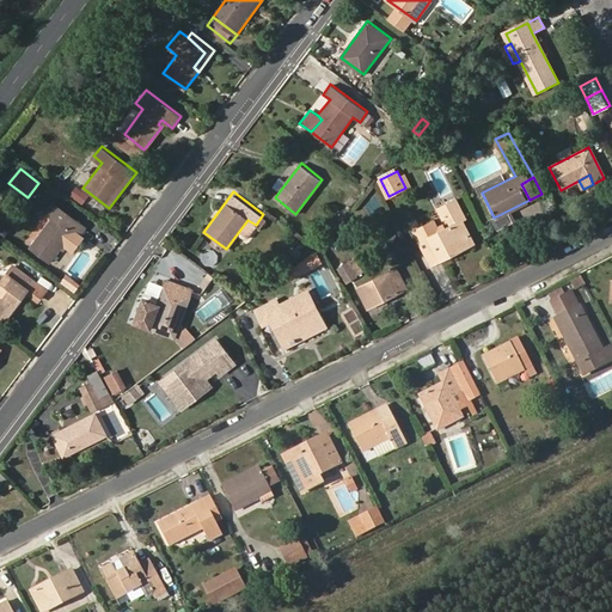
[(424,227),(414,232),(424,254),(432,250),(438,261),(454,252),(452,248),(471,237),(463,221),(466,219),(454,199),(441,204),(447,219),(452,227),(446,230),(429,238),(424,227)]
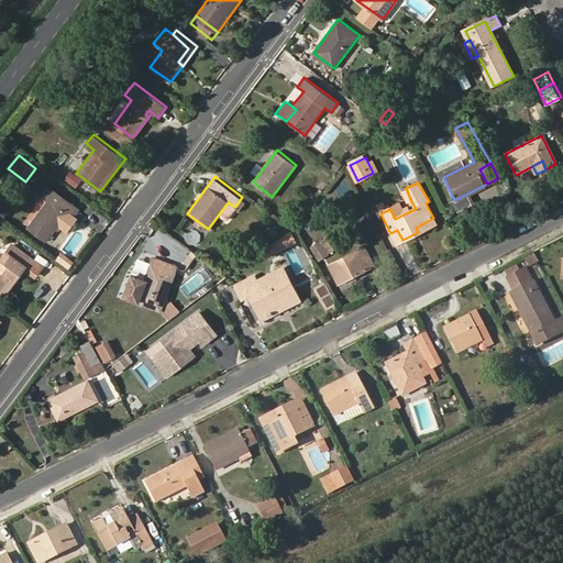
[(43,194),(50,199),(26,227),(45,241),(58,223),(66,230),(77,218),(74,214),(79,209),(48,187),(43,194)]
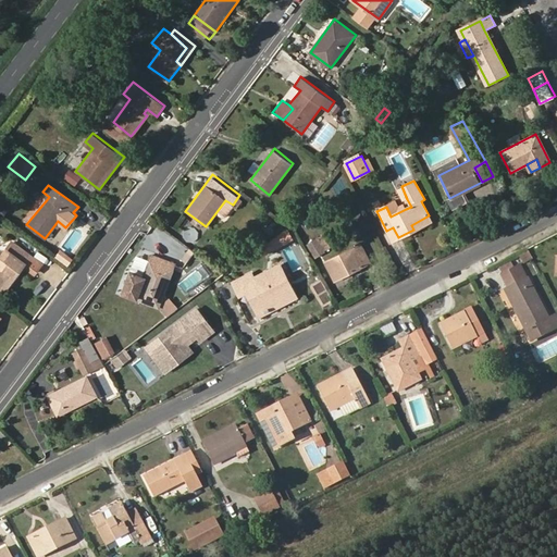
[(397,188),(404,200),(407,199),(401,186),(397,188)]
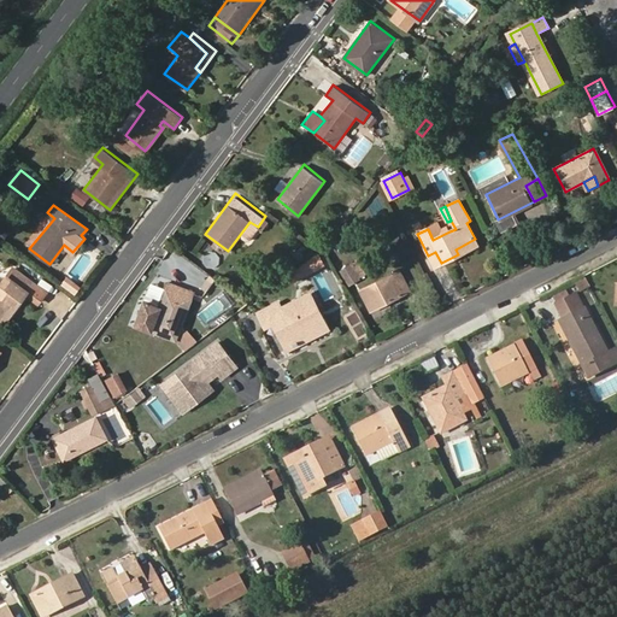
[(498,219),(500,224),(517,216),(515,211),(498,219)]
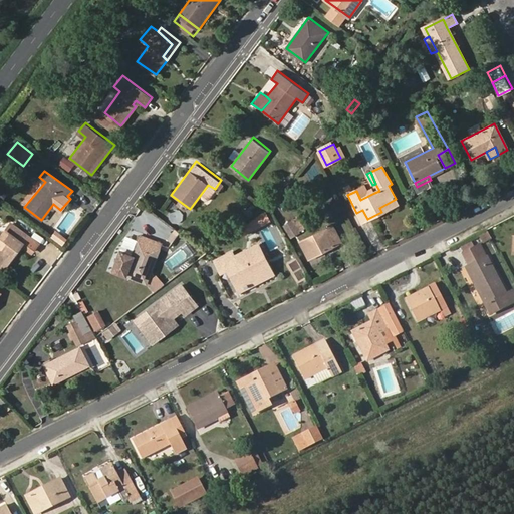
[(356,191),(360,200),(374,193),(372,188),(365,192),(363,188),(356,191)]
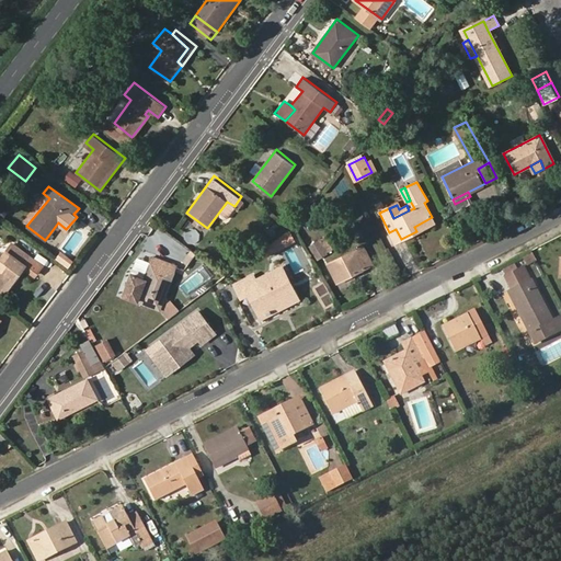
[(416,231),(435,222),(432,217),(414,227),(416,231)]
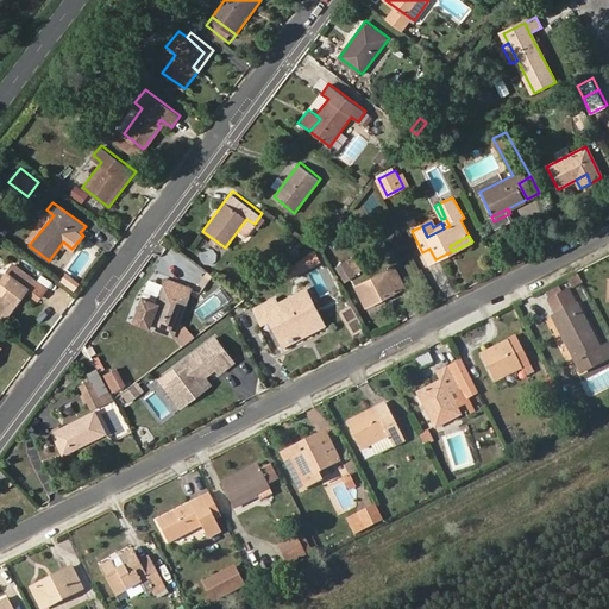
[(315,249),(288,267),(295,277),(322,259),(315,249)]
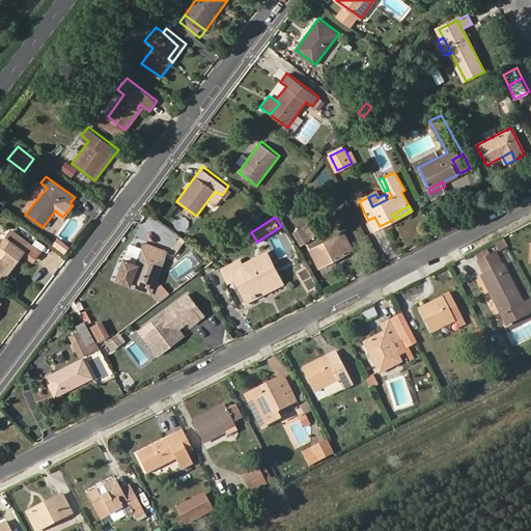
[(372,229),(380,226),(374,217),(368,220),(372,229)]
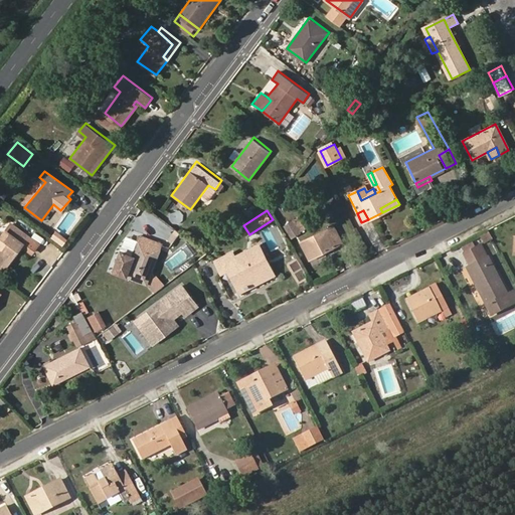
[(38,242),(12,222),(0,237),(0,260),(3,262),(10,253),(13,258),(21,245),(30,252),(38,242)]
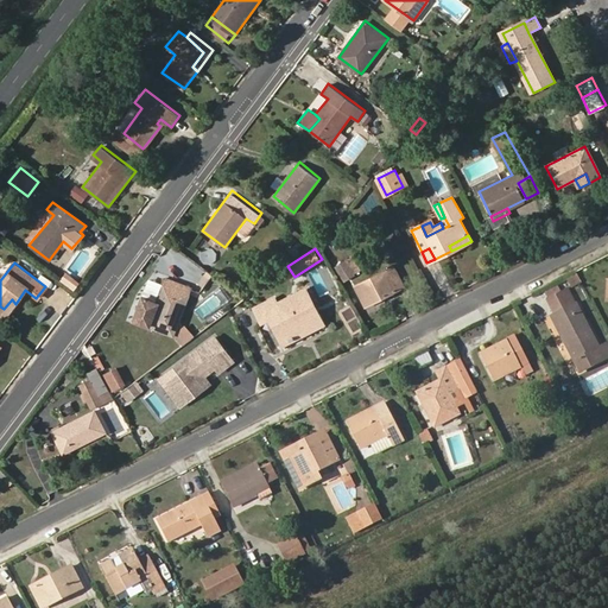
[(393,265),(355,284),(366,305),(404,287),(393,265)]
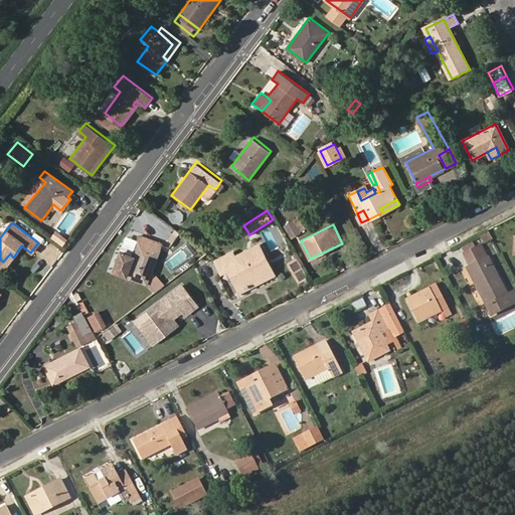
[(56,231),(52,234),(63,243),(66,240),(56,231)]
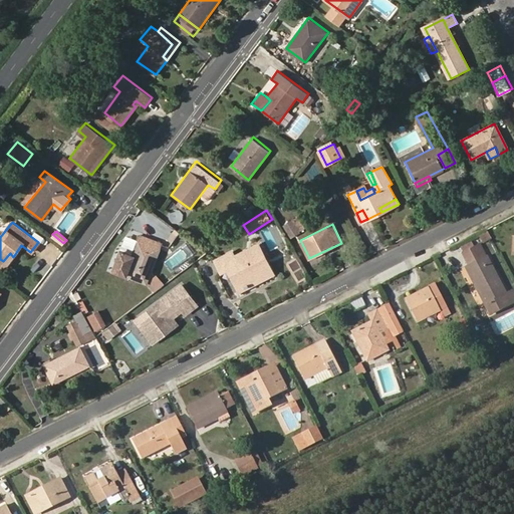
[(163,243),(141,235),(138,243),(159,251),(163,243)]
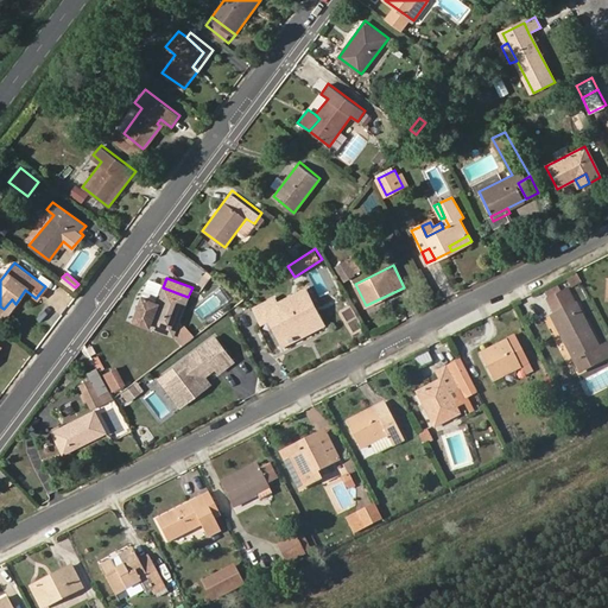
[(553,312),(576,301),(569,284),(544,298),(552,312),(553,312)]
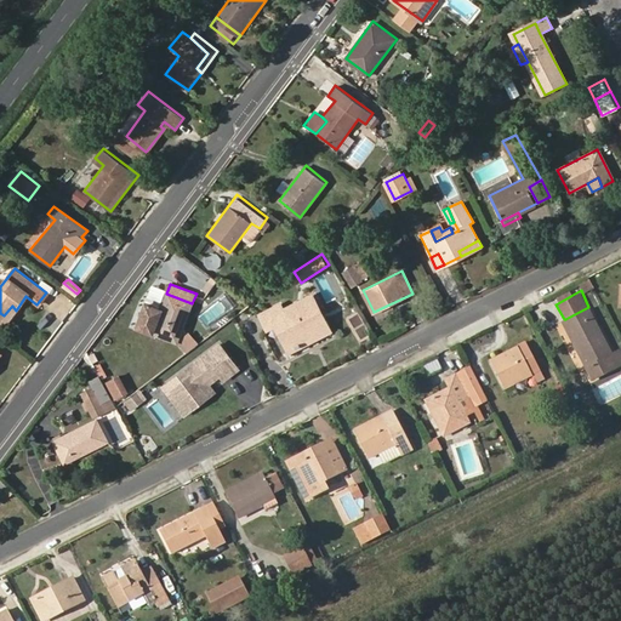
[(164,302),(146,296),(134,325),(177,342),(192,303),(166,294),(164,302)]
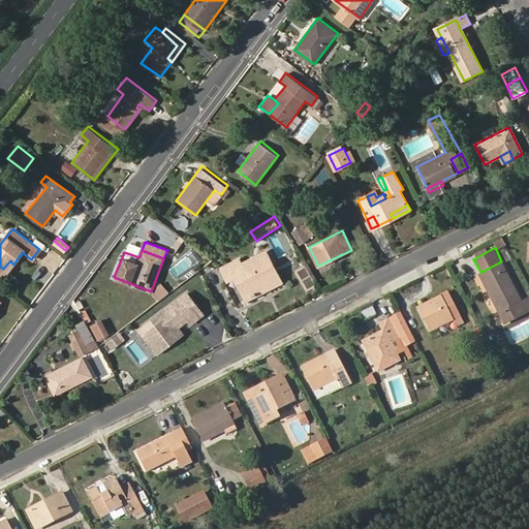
[(269,256),(266,250),(240,262),(243,270),(269,256)]
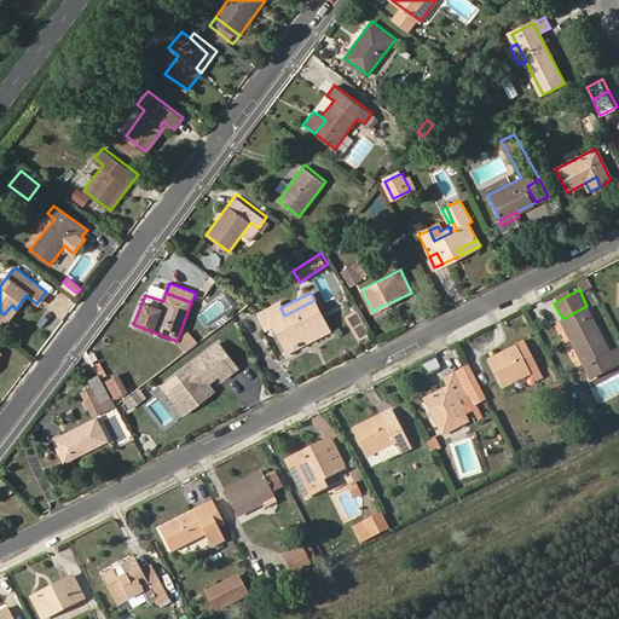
[(278,302),(260,312),(267,328),(275,324),(288,352),(330,330),(314,300),(284,316),(281,307),(278,302)]
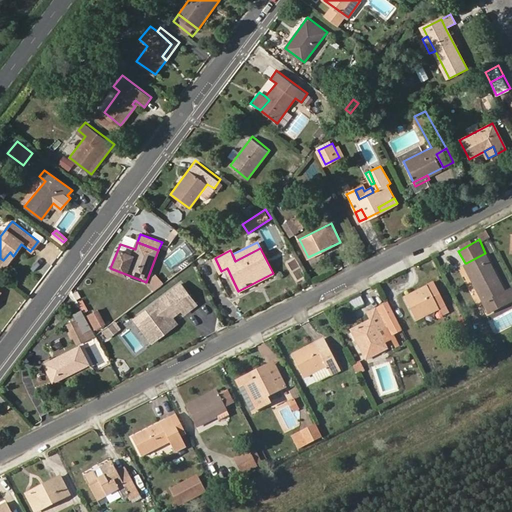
[(0,266),(4,269),(13,256),(10,252),(3,260),(0,258),(0,266)]
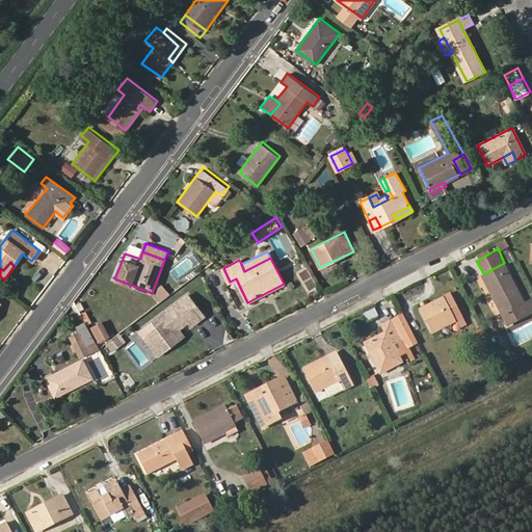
[(520,320),(531,314),(504,263),(484,273),(495,293),(490,296),(501,316),(513,309),(520,320)]
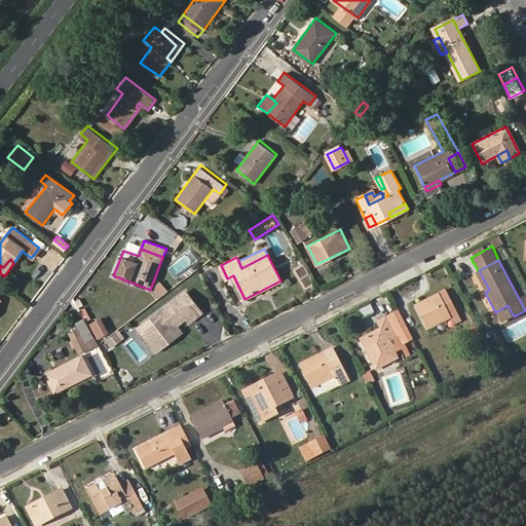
[(485,293),(489,290),(479,270),(478,270),(474,273),(485,293)]
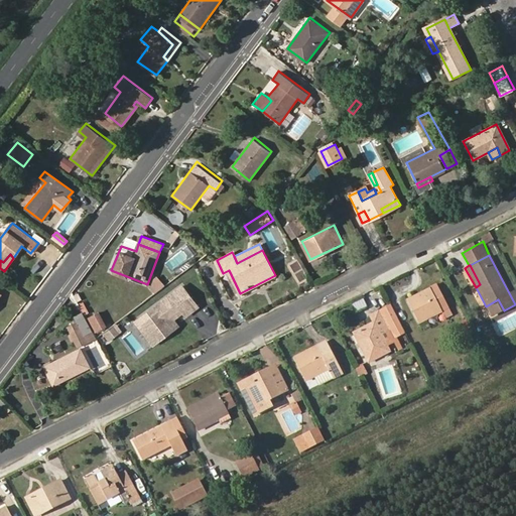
[(148,283),(155,292),(165,284),(158,275),(148,283)]
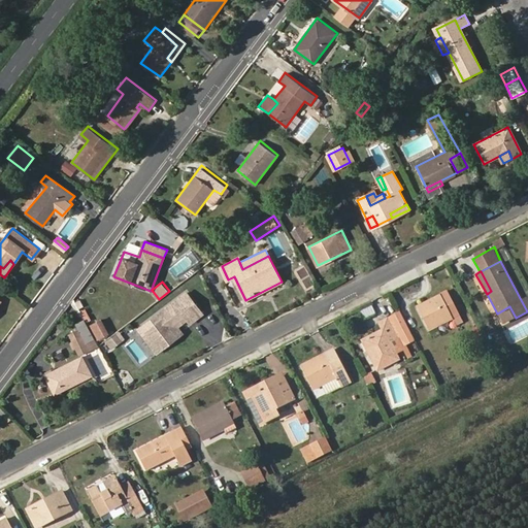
[(459,312),(448,289),(417,305),(430,331),(454,319),(452,317),(459,312)]
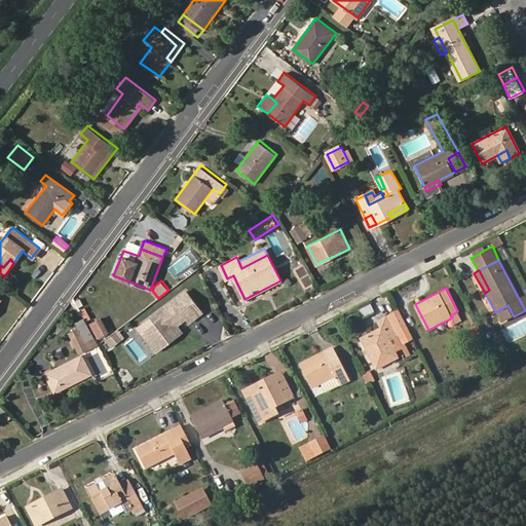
[(187,289),(140,325),(146,333),(151,329),(163,344),(182,330),(175,320),(185,312),(190,320),(202,310),(187,289)]
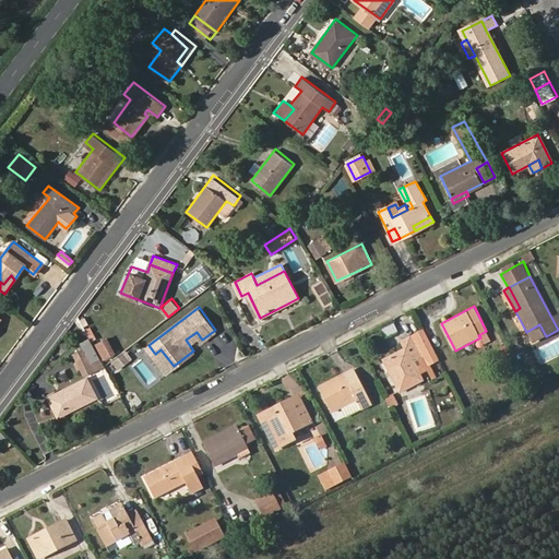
[(526,332),(532,344),(546,336),(539,324),(526,332)]
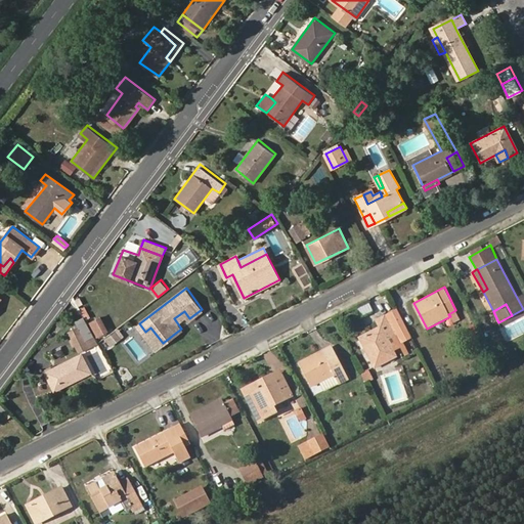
[(397,340),(410,334),(397,308),(376,318),(379,325),(360,336),(376,366),(396,356),(387,340),(395,336),(397,340)]
